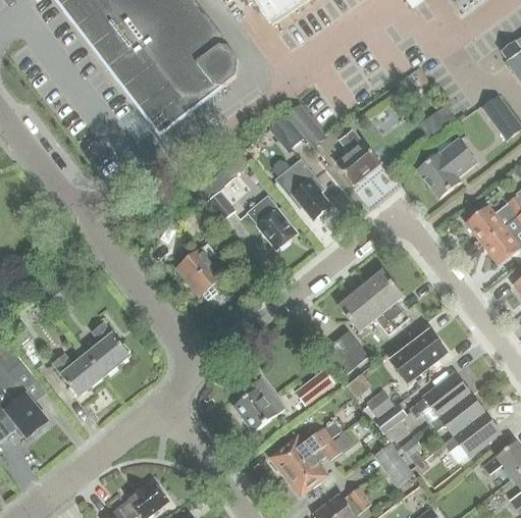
[(57,0),(160,133),(181,116),(183,115),(198,104),(224,84),(236,74),(239,58),(223,40),(224,37),(196,0),(57,0)]
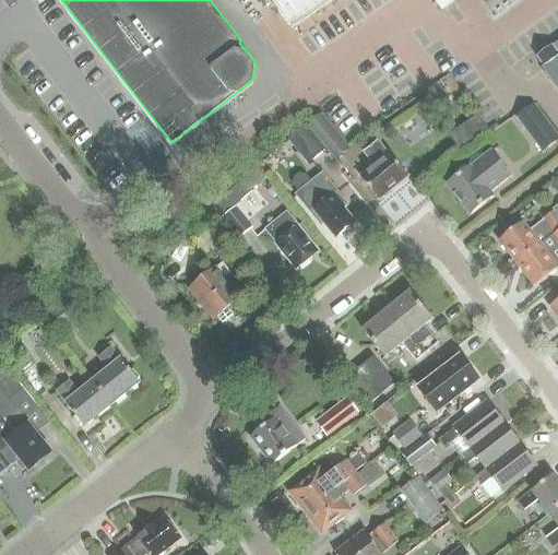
[(273,0),(292,25),(327,0),(273,0)]
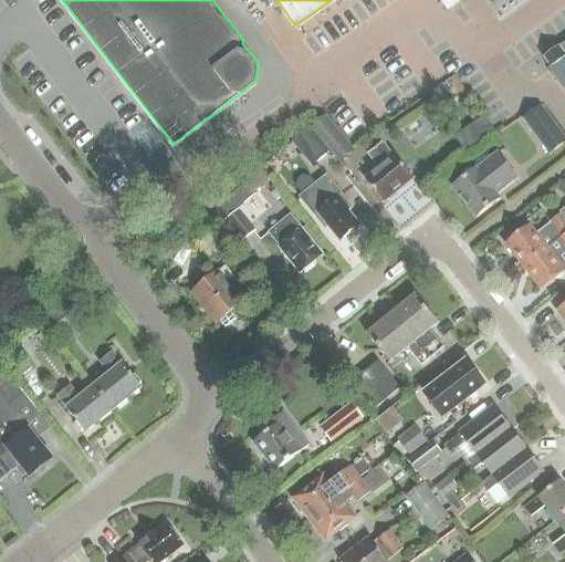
[(564,53),(548,65),(564,87),(564,53)]
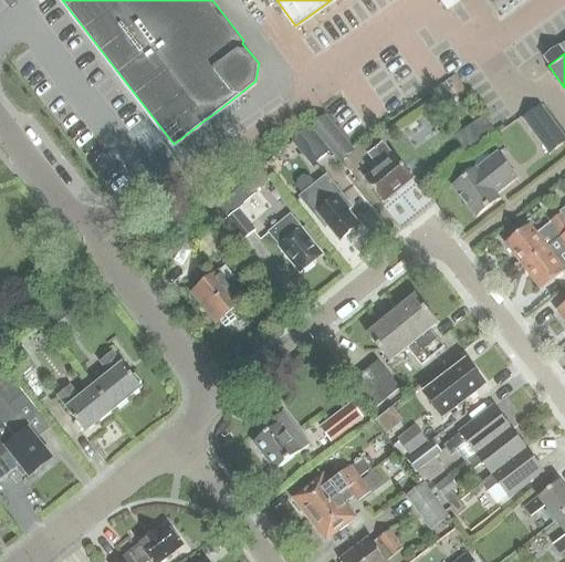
[(472,85),(479,80),(470,66),(462,72),(472,85)]
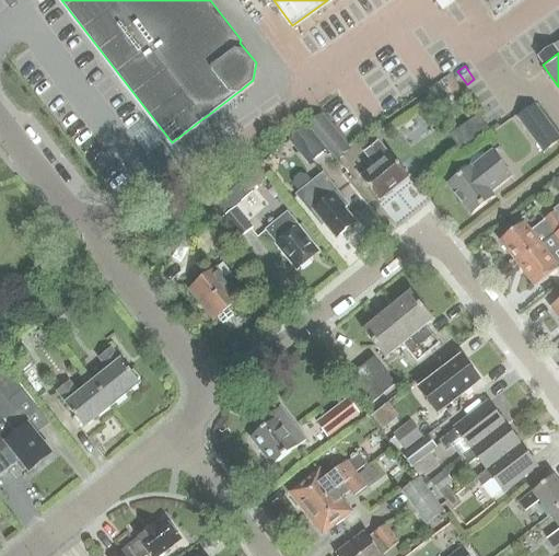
[(558,136),(530,102),(515,112),(545,151),(558,139),(558,136)]
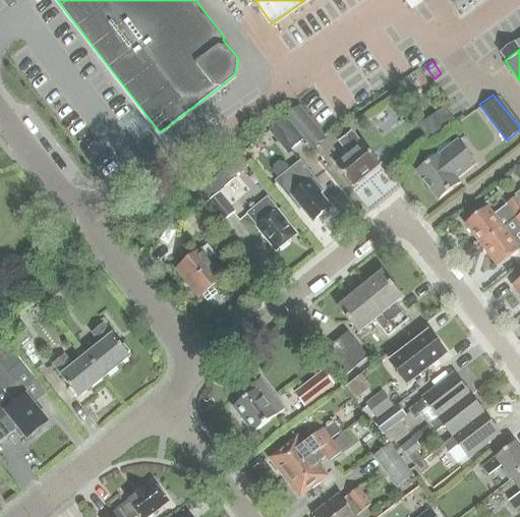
[(299,103),(287,113),(312,145),(325,134),(299,103)]
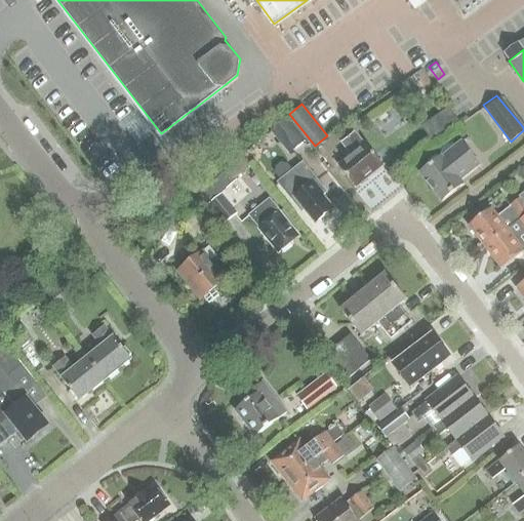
[(287,115),(272,128),(289,151),(306,137),(287,115)]
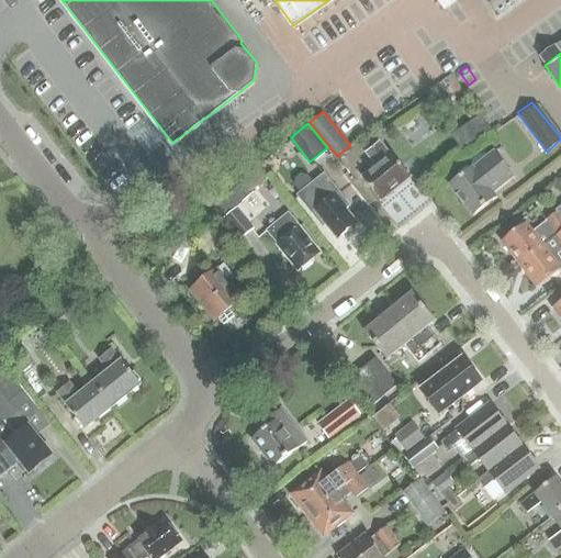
[(460,130),(452,135),(462,148),(469,144),(460,130)]
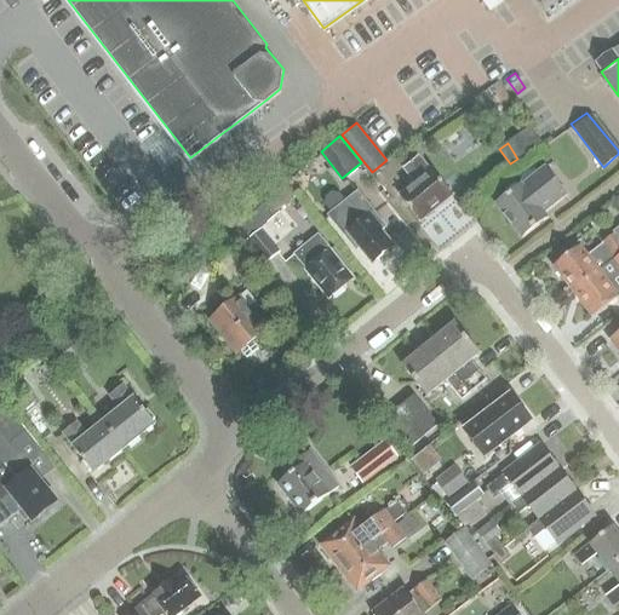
[(453,193),(431,166),(430,167),(418,153),(403,165),(416,179),(400,191),(422,219),(434,211),(435,207),(453,193)]
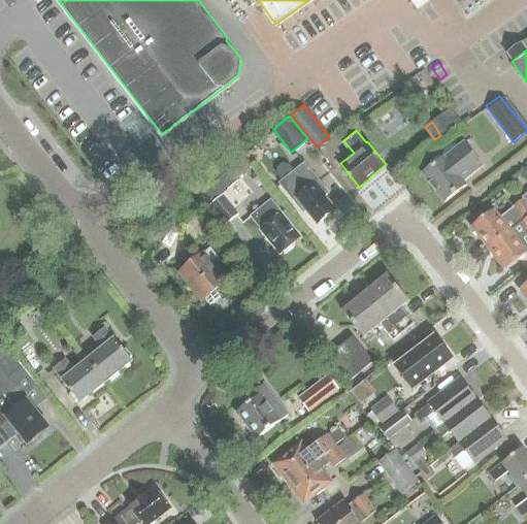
[(466,182),(463,177),(482,163),(464,139),(445,155),(423,171),(443,199),(466,182)]
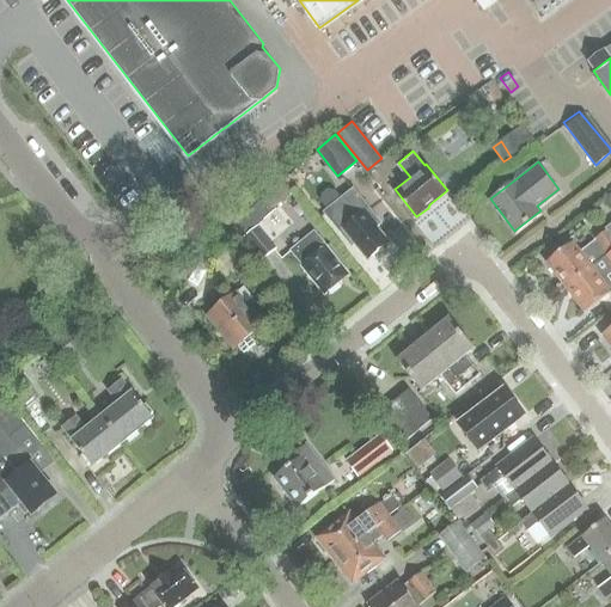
[(280,204),(291,195),(280,183),(269,191),(280,204)]
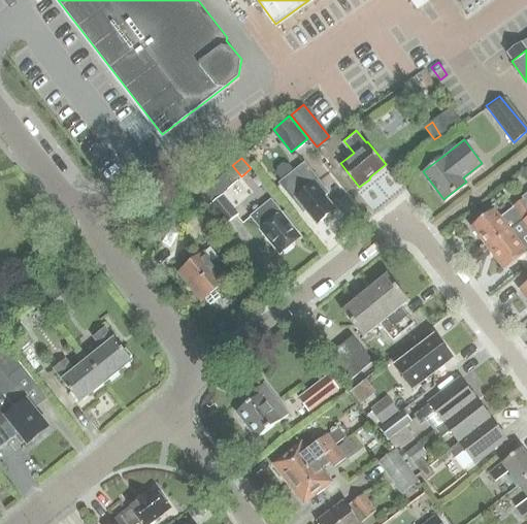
[(318,221),(335,207),(324,194),(326,193),(317,181),(320,178),(304,160),(294,168),(289,162),(282,160),(277,163),(277,170),(283,177),(280,181),(303,210),(306,207),(318,221)]
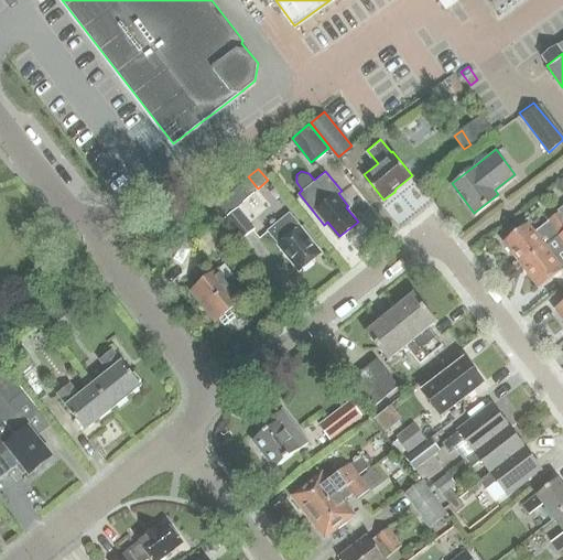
[(238,185),(228,194),(238,206),(248,197),(238,185)]
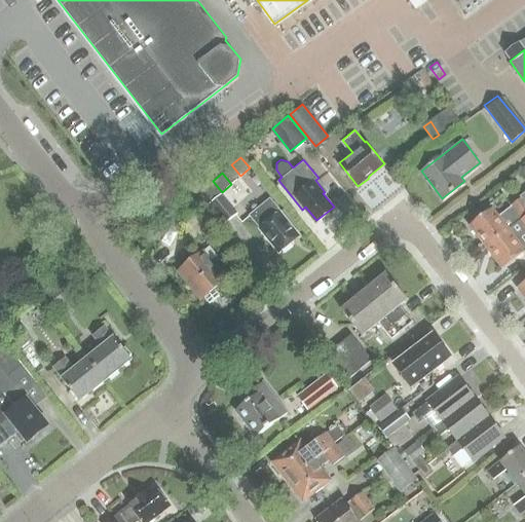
[(524,185),(519,190),(519,191),(509,200),(496,210),(492,206),(470,223),(486,245),(524,214),(524,185)]
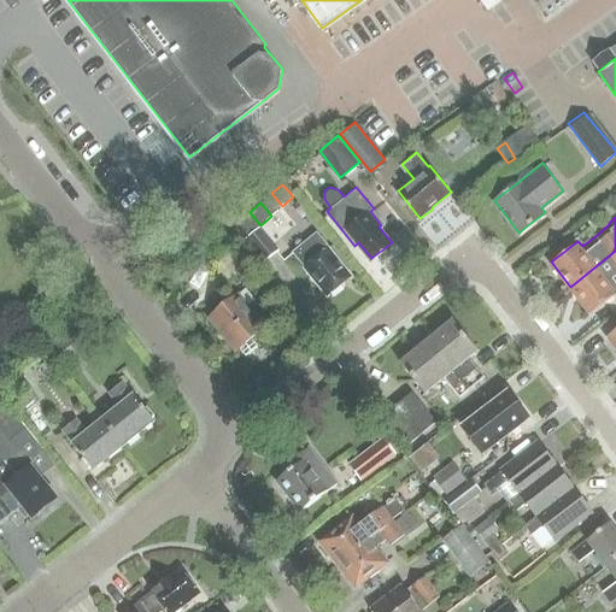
[(260,225),(246,236),(265,259),(279,247),(260,225)]
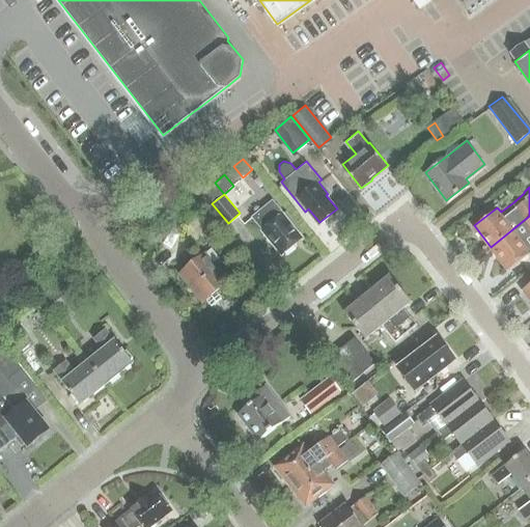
[(273,199),(253,215),(262,227),(262,228),(265,230),(265,232),(269,239),(272,239),(282,252),(302,237),(291,224),(293,223),(283,211),(283,212),(273,199)]
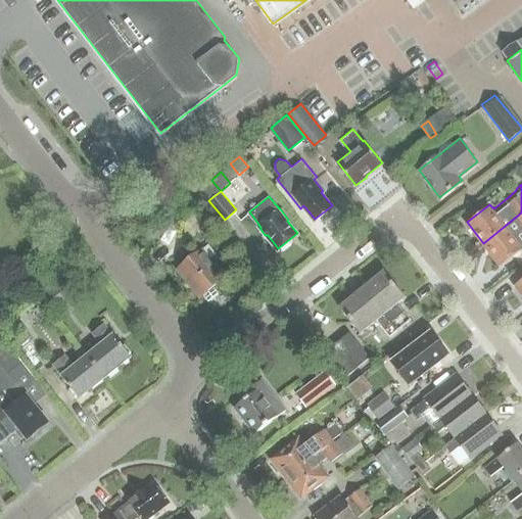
[(521,213),(483,243),(500,265),(521,247),(521,213)]
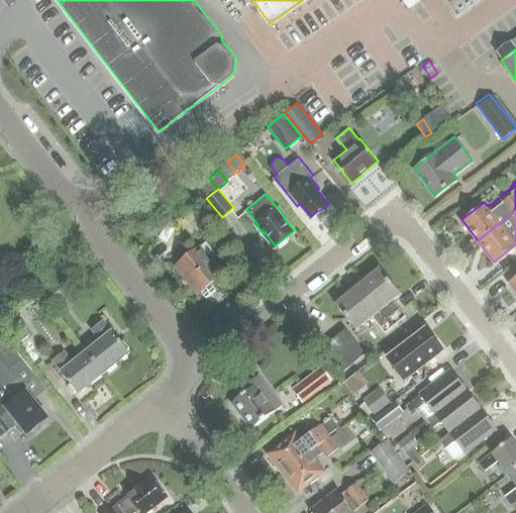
[(222,273),(200,244),(175,265),(198,293),(201,290),(206,295),(215,288),(211,282),(222,273)]
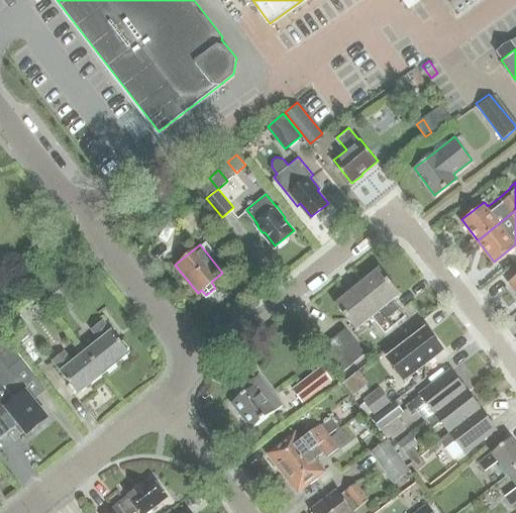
[(372,314),(379,323),(386,331),(406,315),(392,298),(400,292),(380,267),(335,303),(355,327),(372,314)]
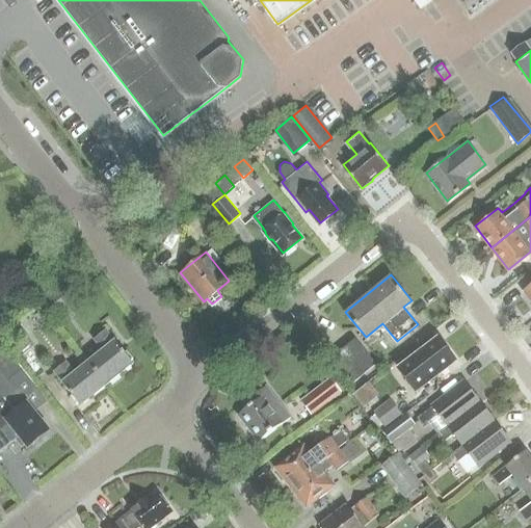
[(103,348),(89,360),(107,381),(133,361),(131,358),(133,355),(127,348),(125,350),(115,339),(114,339),(105,327),(94,337),(103,348)]
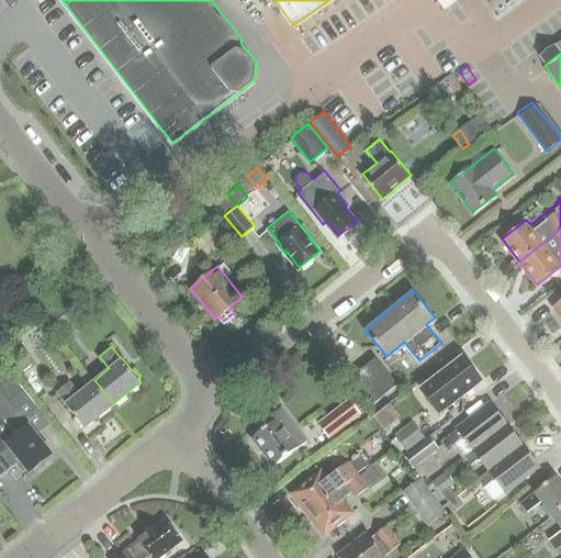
[(482,380),(462,355),(421,387),(440,412),(482,380)]
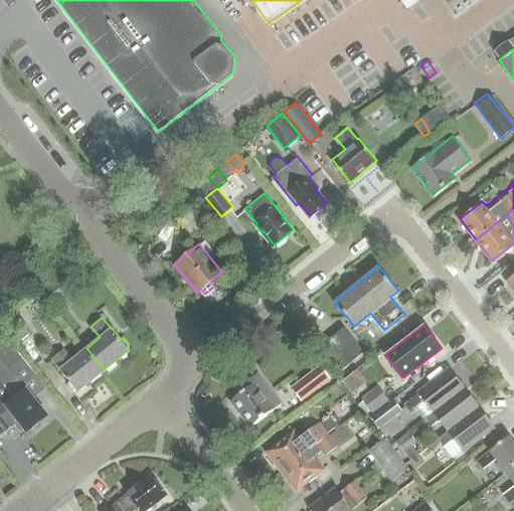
[(340,369),(363,350),(344,326),(321,345),(340,369)]
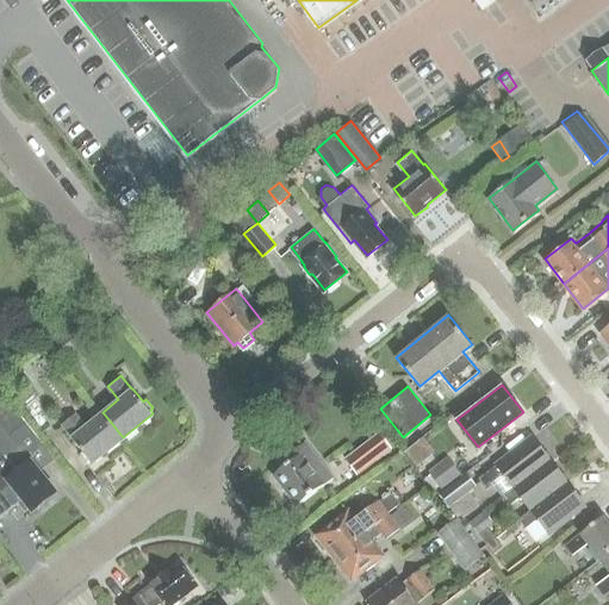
[(0,450),(41,504),(56,491),(38,468),(43,466),(29,448),(39,438),(28,423),(0,387),(0,450)]
